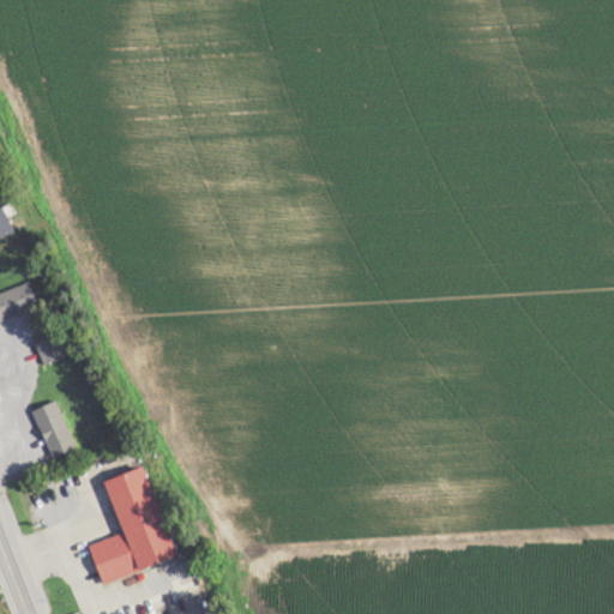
[(0,239),(16,233),(4,206),(0,208),(0,239)]
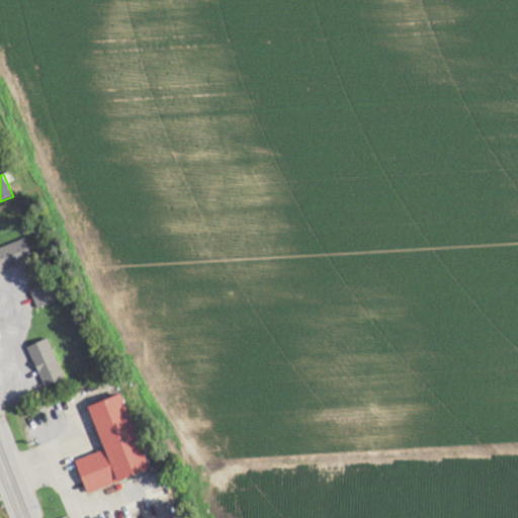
[(0,248),(0,271),(34,260),(27,239),(0,248)]
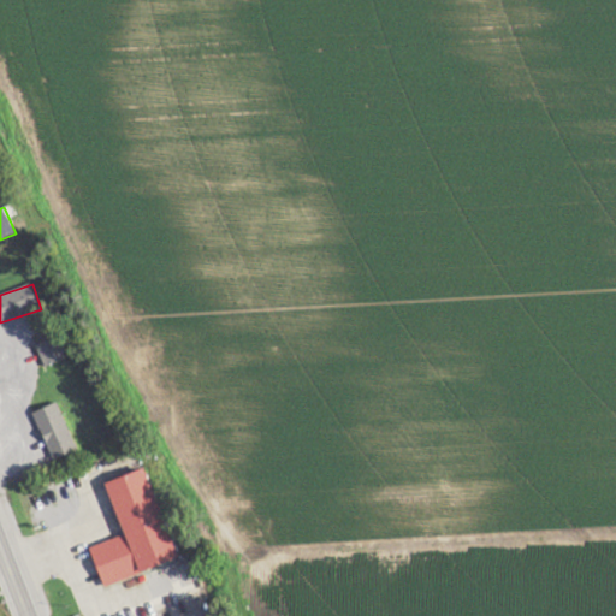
[(66,357),(58,337),(37,344),(46,365),(66,357)]
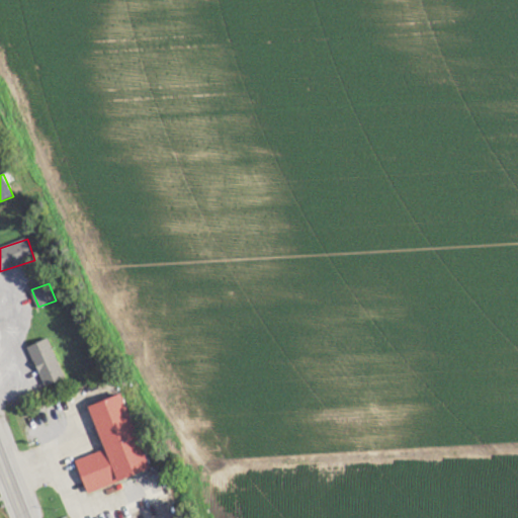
[(28,347),(46,386),(66,377),(49,338),(28,347)]
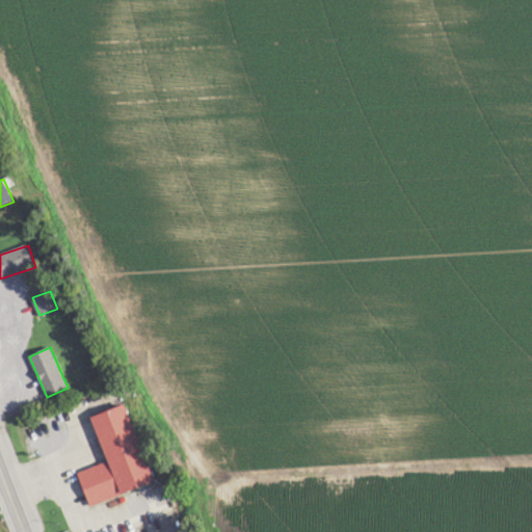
[(94,417),(109,461),(79,472),(90,506),(156,483),(128,404),(94,417)]
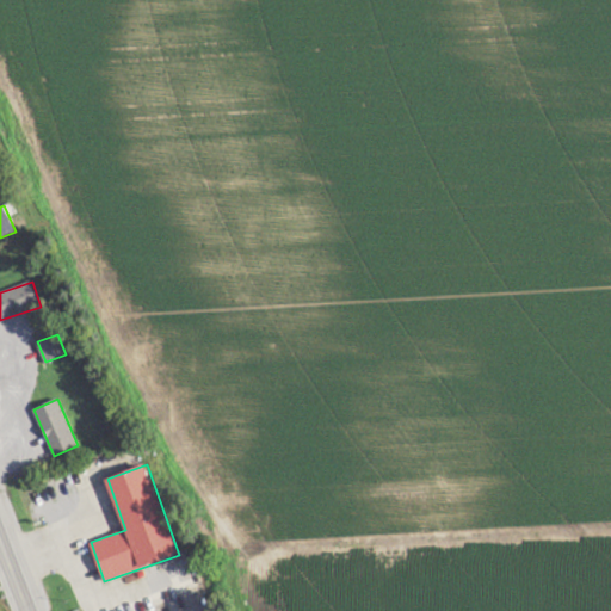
All buildings are outlined.
